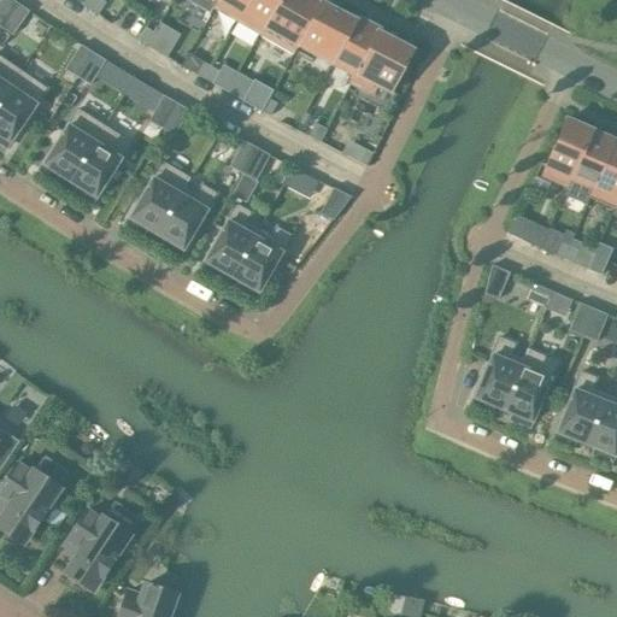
[(17,4),(12,0),(0,0),(0,1),(0,27),(0,28),(17,4)]
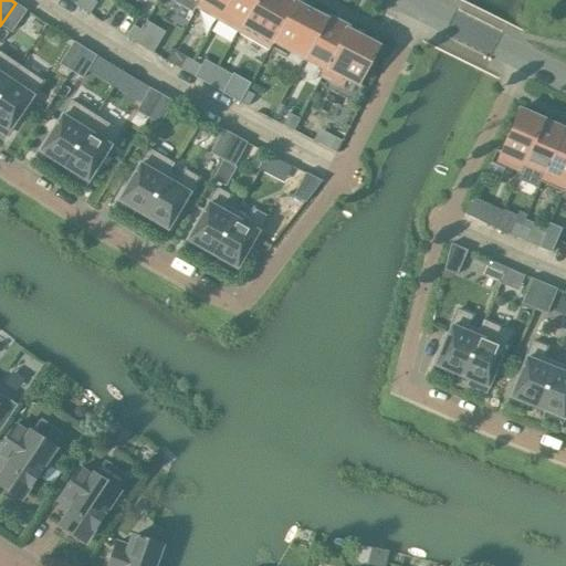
[(201,0),(198,8),(218,20),(229,0),(201,0)]
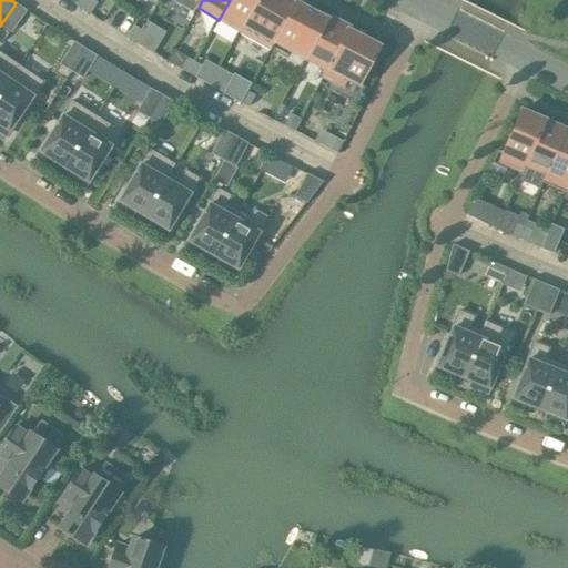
[(230,0),(219,20),(240,32),(257,0),(230,0)]
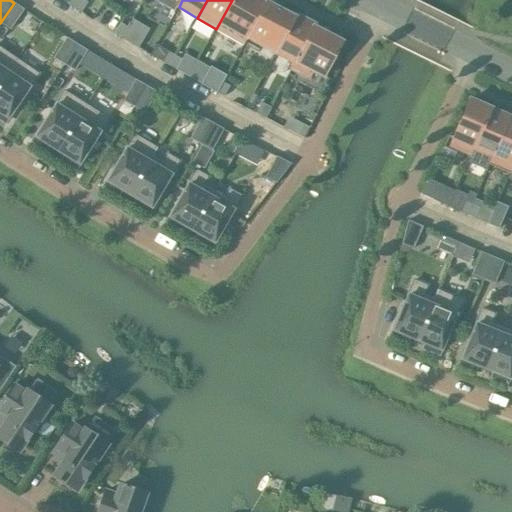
[(232,0),(216,29),(217,29),(221,22),(248,38),(267,2),(263,0),(232,0)]
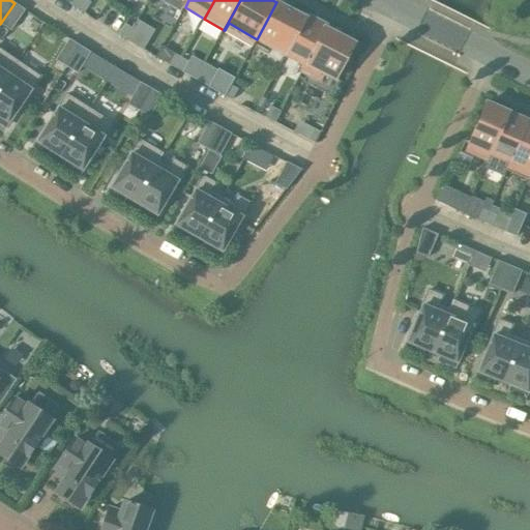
[(276,2),(257,39),(286,54),(306,15),(305,15),(304,17),(276,2)]
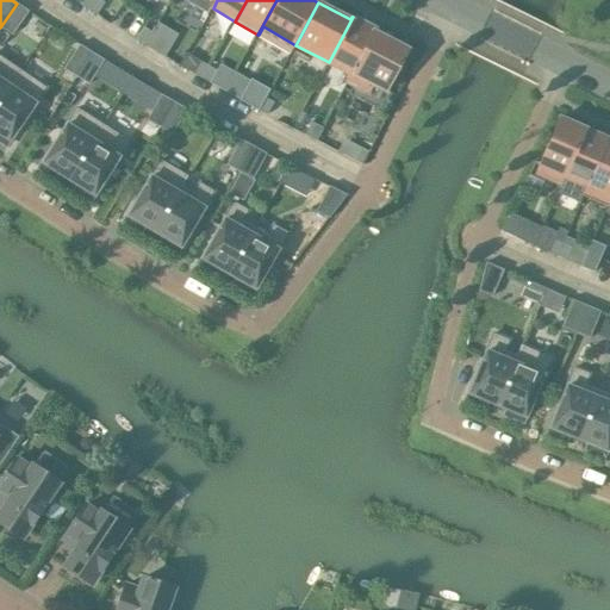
[(17,4),(0,27),(13,36),(29,12),(17,4)]
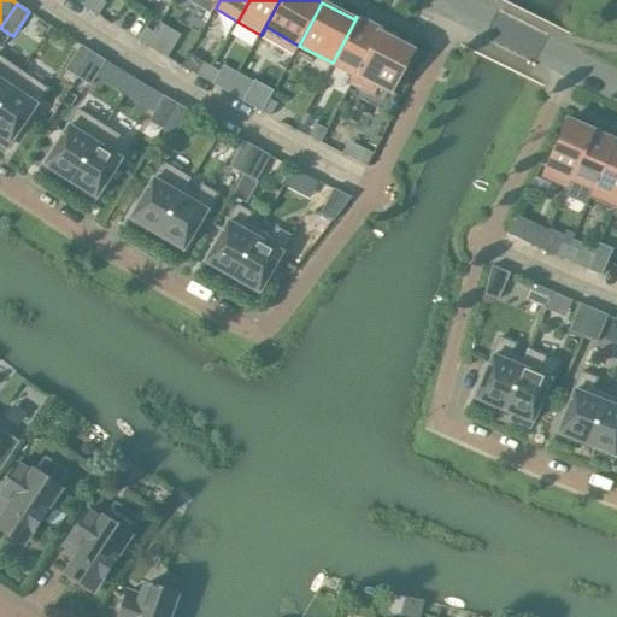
[(357,17),(333,63),(356,75),(351,83),(352,83),(380,29),(357,17)]
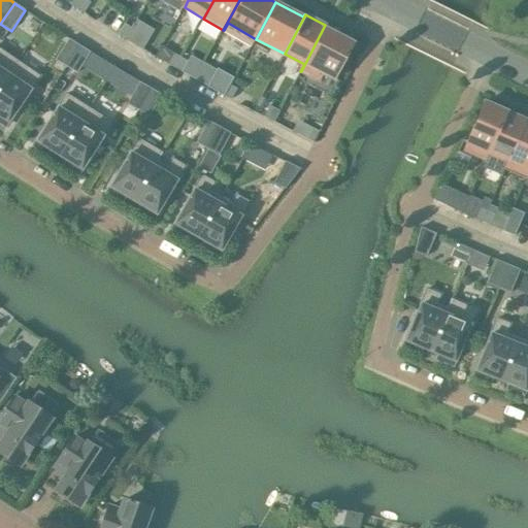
[(133,27),(128,24),(121,33),(142,48),(156,30),(139,19),(133,27)]
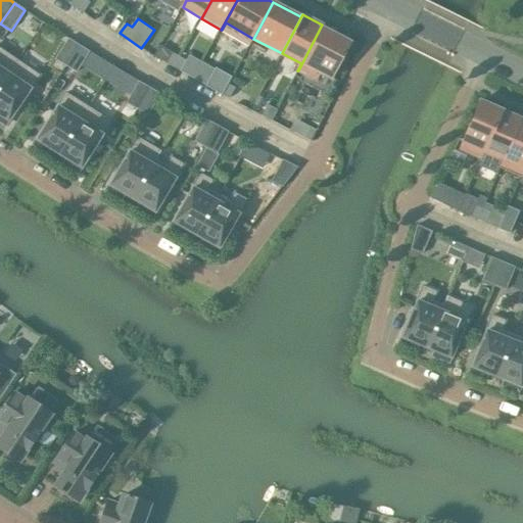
[(322,25),(298,70),(317,81),(321,74),(332,79),(349,42),(322,28),(323,25),(322,25)]
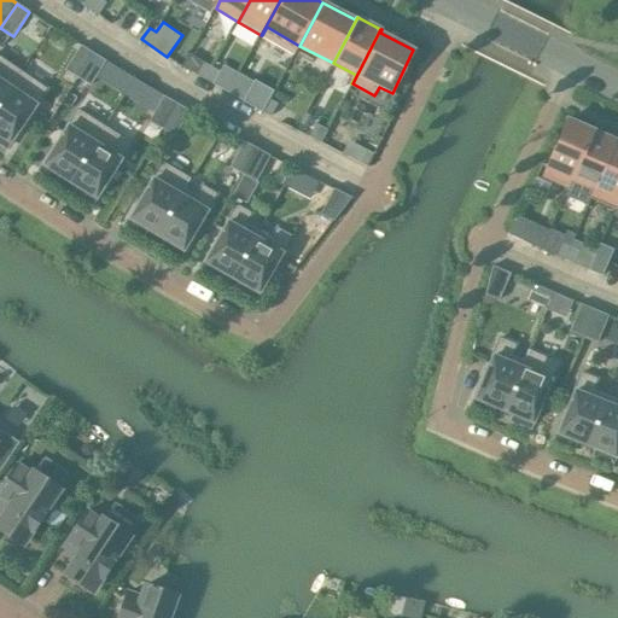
[(93,53),(81,46),(65,70),(77,77),(93,53)]
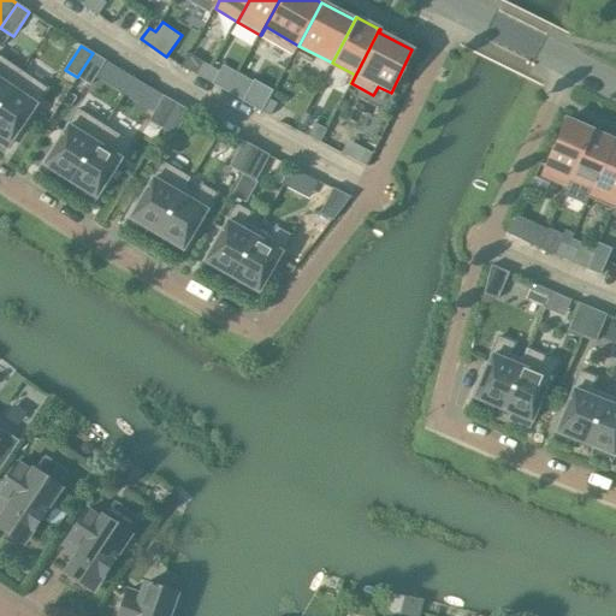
[(93,53),(77,77),(90,86),(106,61),(93,53)]
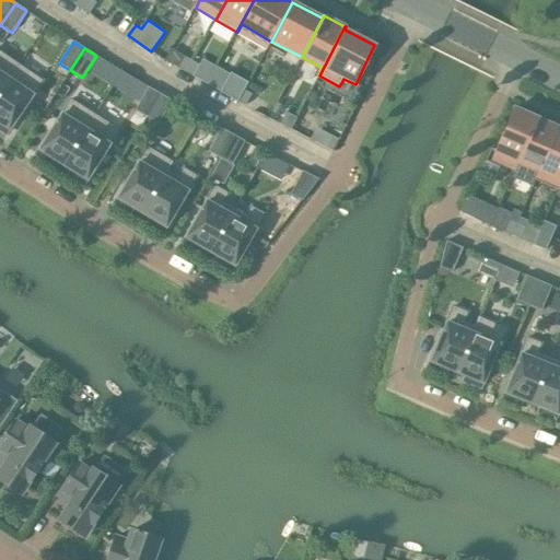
[(173,50),(167,61),(196,74),(200,62),(173,50)]
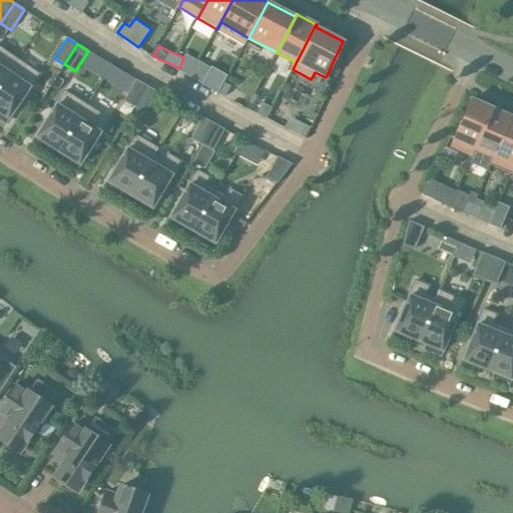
[(0,84),(17,59),(0,47),(0,84)]
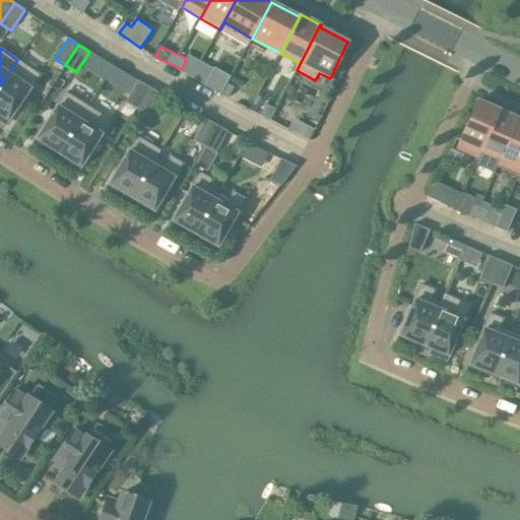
[(17,60),(0,85),(0,120),(5,125),(40,75),(17,60)]
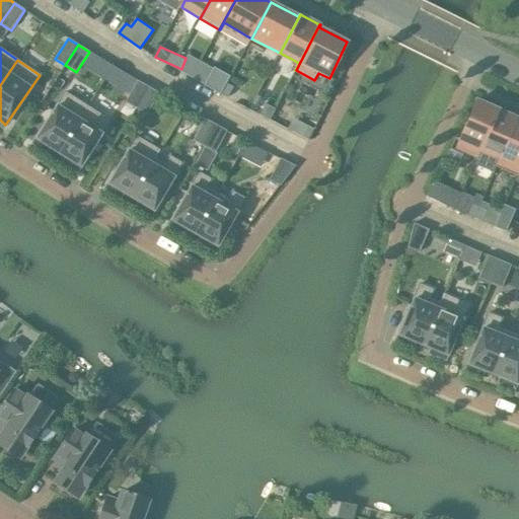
[(212,70),(203,85),(219,94),(220,94),(226,83),(230,76),(214,67),(212,70)]
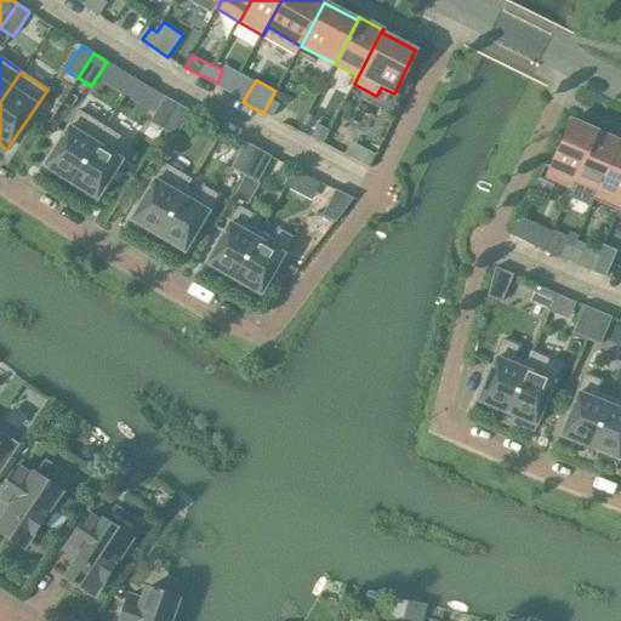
[(177,104),(165,97),(151,121),(163,130),(177,104)]
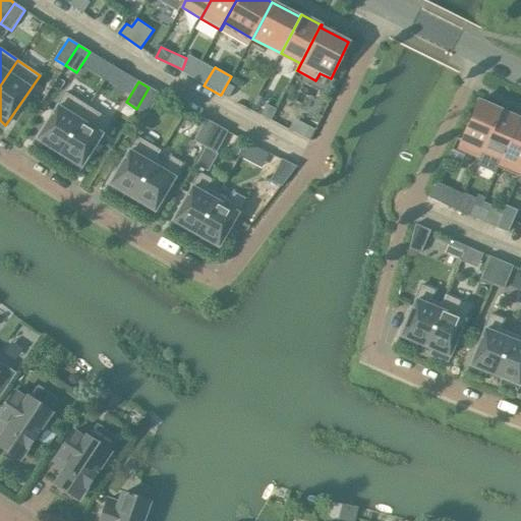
[(221,95),(228,99),(234,88),(227,83),(221,95)]
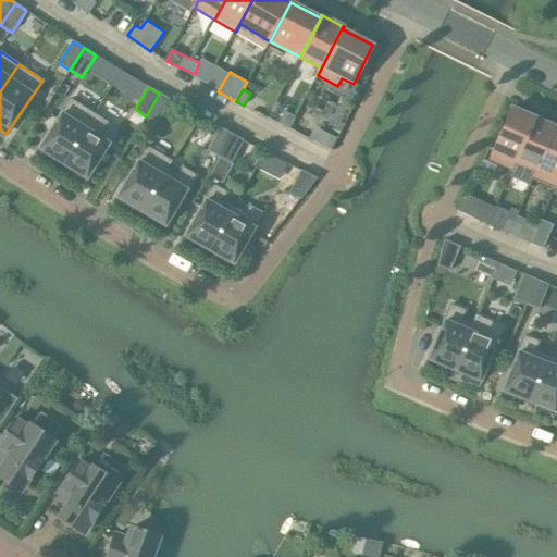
[(159,94),(146,116),(158,123),(171,100),(159,94)]
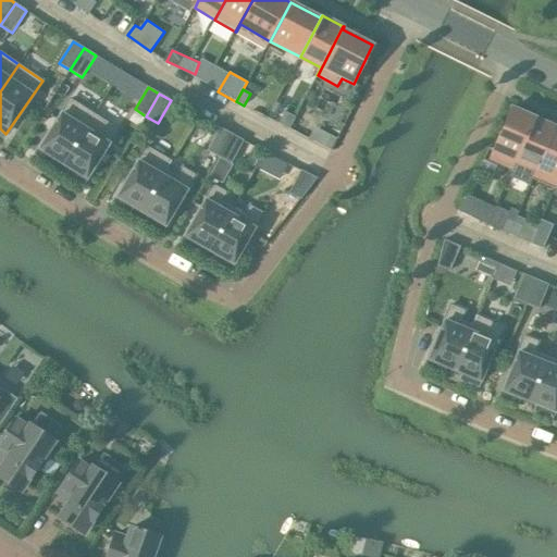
[(95,114),(71,99),(45,139),(36,153),(51,163),(54,159),(63,164),(95,114)]
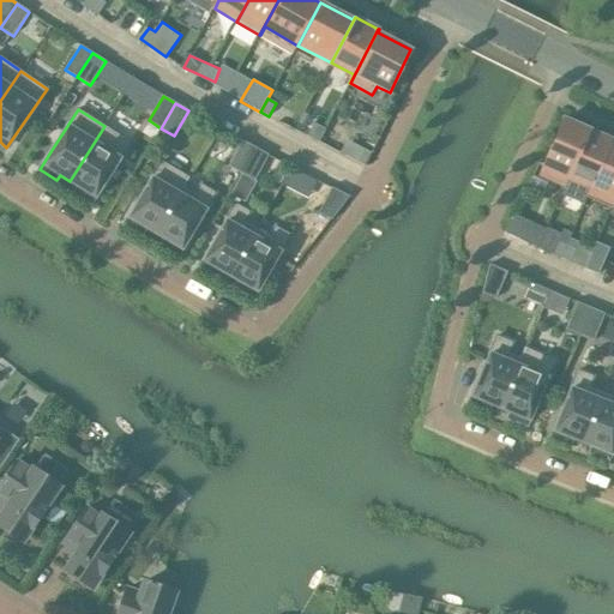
[(567,176),(588,130),(564,119),(540,175),(565,186),(570,178),(567,176)]
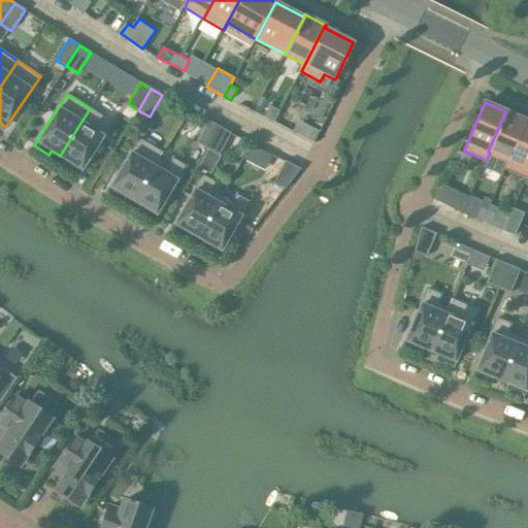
[(90,108),(60,156),(68,161),(65,165),(79,173),(112,123),(90,108)]
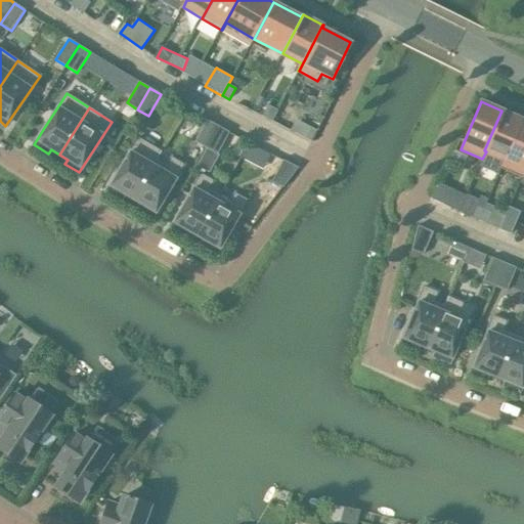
[(505,160),(522,119),(501,111),(484,150),(486,151),(505,159),(505,160)]
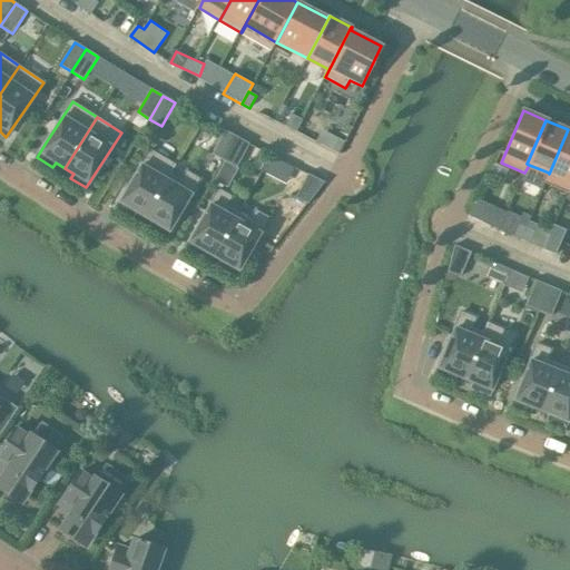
[(569,130),(568,129),(549,174),(549,173),(546,182),(568,192),(569,187),(569,130)]
